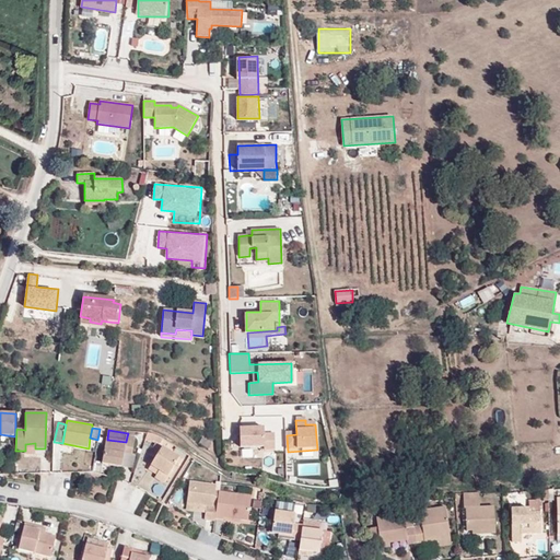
[(277,453),(276,438),(266,438),(265,432),(241,433),(242,452),(265,451),(266,453),(277,453)]
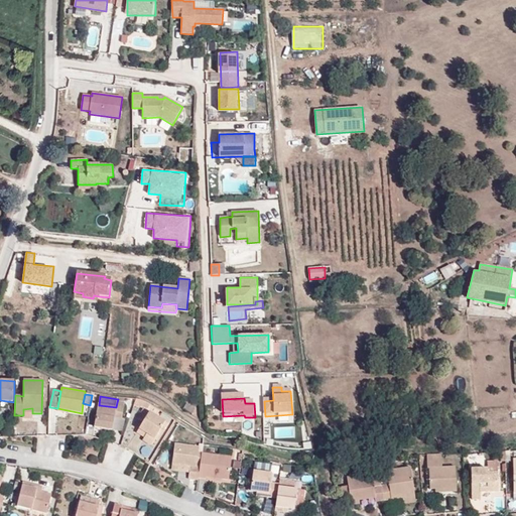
[(124,403),(117,402),(116,407),(99,405),(94,427),(112,430),(115,417),(122,418),(124,403)]
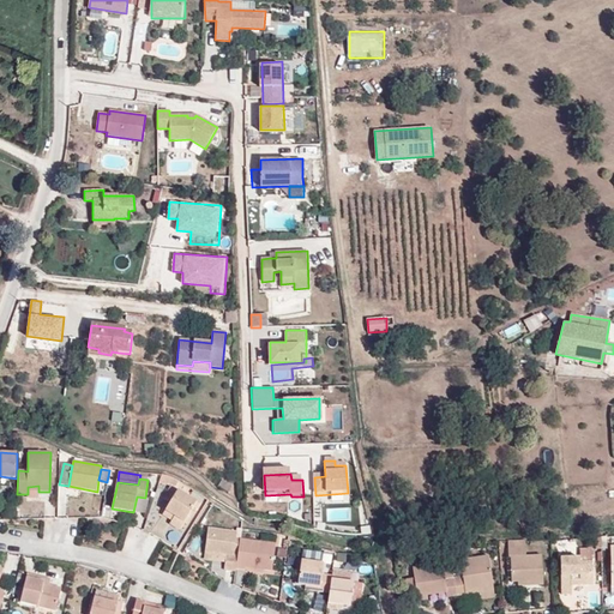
[(222,480),(217,486),(229,493),(233,487),(222,480)]
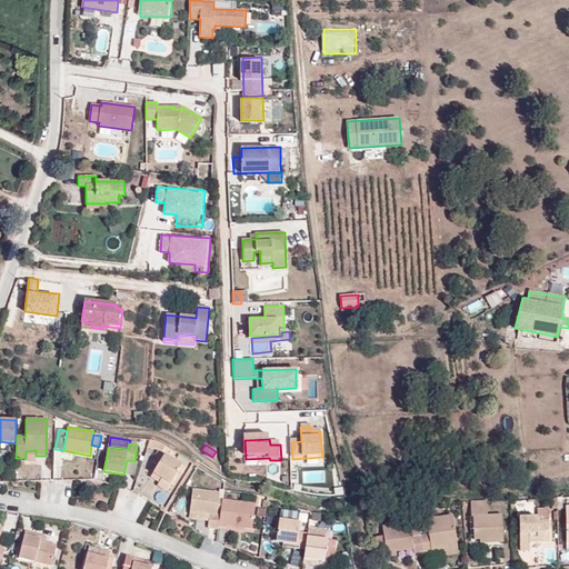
[(239,446),(226,446),(227,462),(240,462),(239,446)]
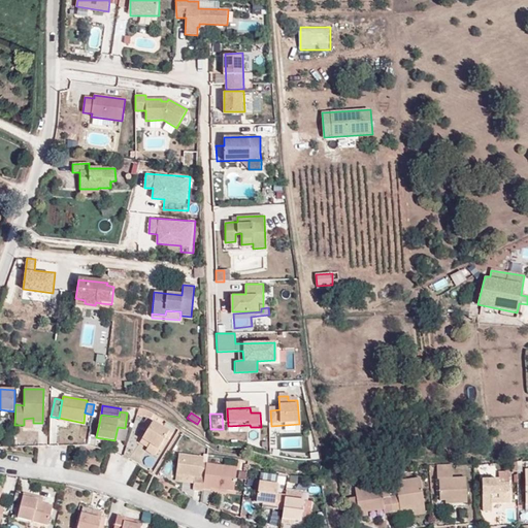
[(147,431),(153,422),(149,419),(142,428),(147,431)]
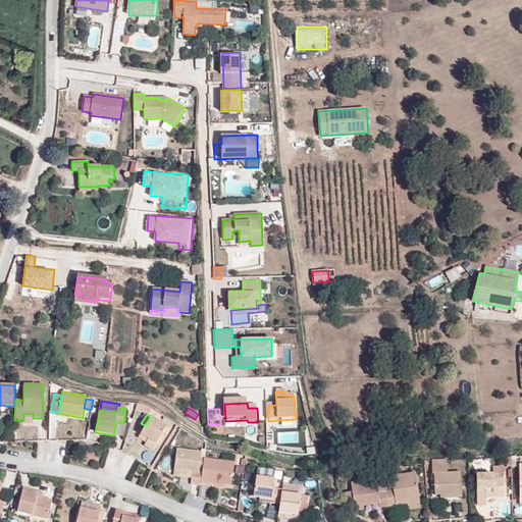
[(167,427),(151,417),(146,426),(139,438),(146,444),(148,439),(156,445),(167,427)]
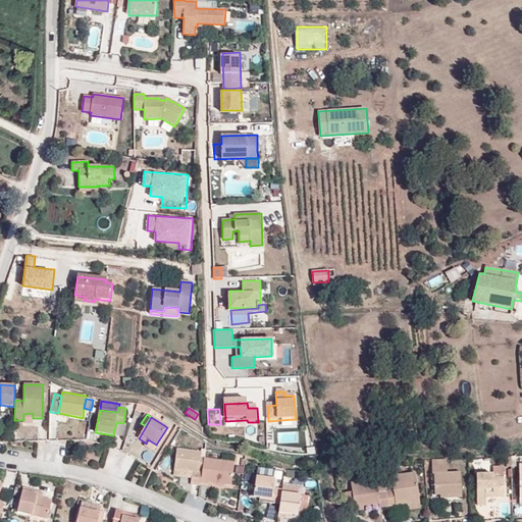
[(152,452),(156,445),(148,439),(146,444),(144,447),(152,452)]
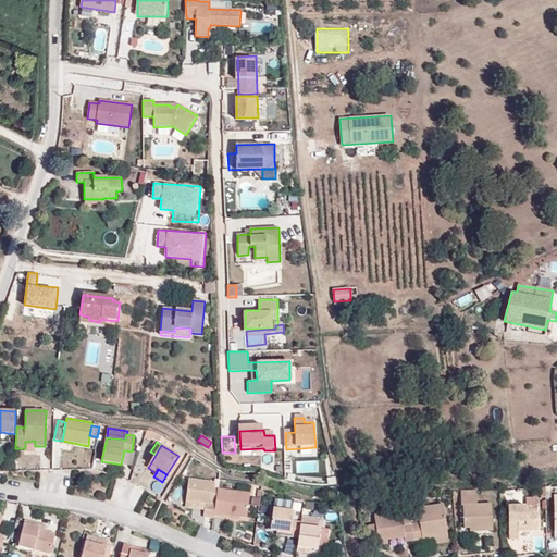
[(213,517),(218,491),(214,490),(214,483),(189,480),(186,502),(206,504),(205,510),(203,517),(213,519),(213,517)]
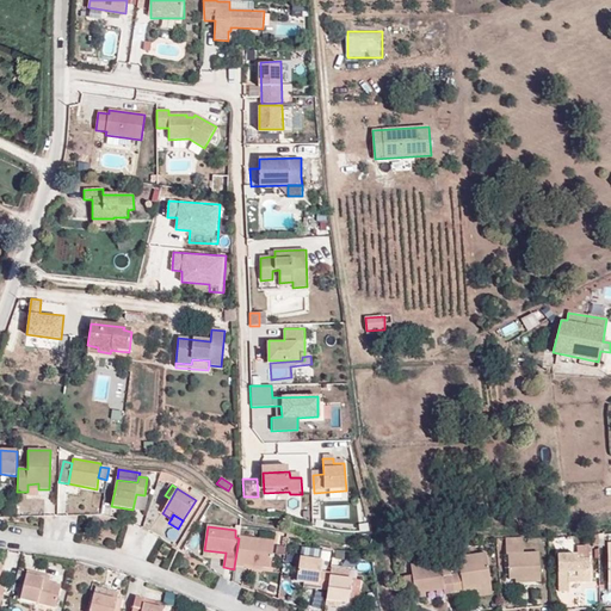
[(275,543),(239,538),(234,567),(246,569),(246,566),(270,568),(275,543)]
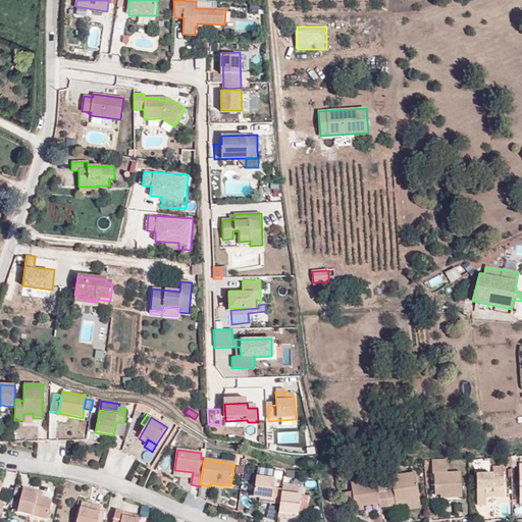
[(434,496),(439,496),(449,494),(449,499),(462,498),(461,472),(448,473),(447,466),(432,466),(432,474),(434,474),(434,496)]
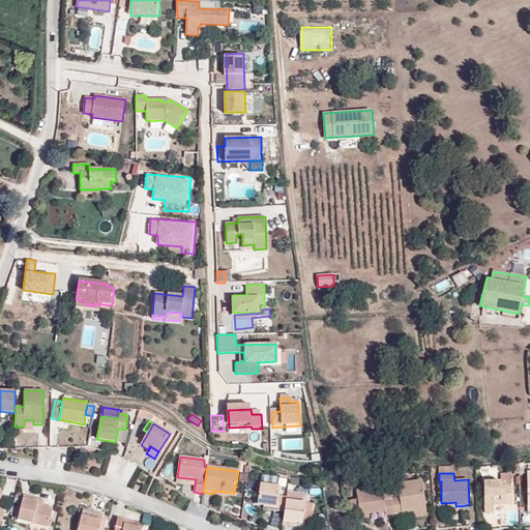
[(263,474),(262,482),(283,484),(283,476),(263,474)]
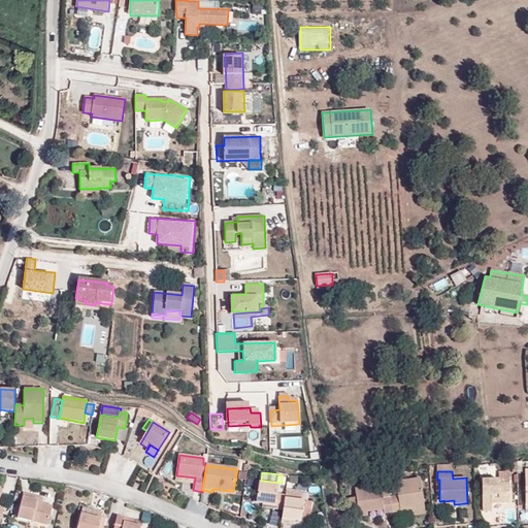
[(499,484),(509,483),(508,472),(498,472),(499,480),(499,484)]
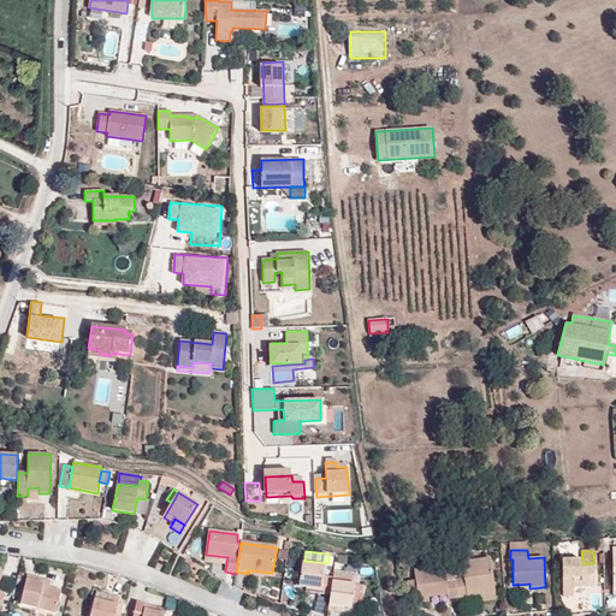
[(226,564),(227,557),(206,555),(205,562),(226,564)]
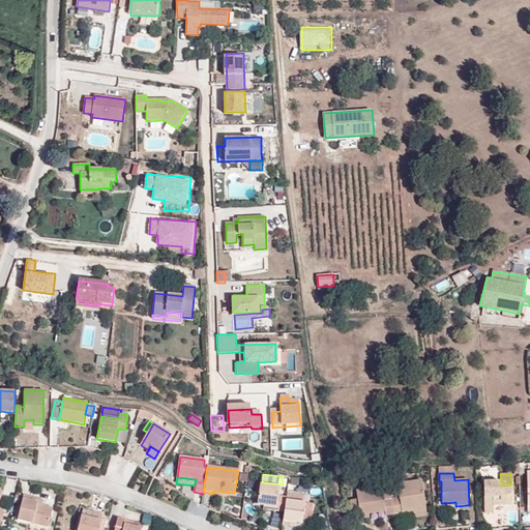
[(391,500),(393,514),(402,513),(401,508),(412,506),(413,511),(425,509),(421,480),(398,483),(400,499),(391,500)]
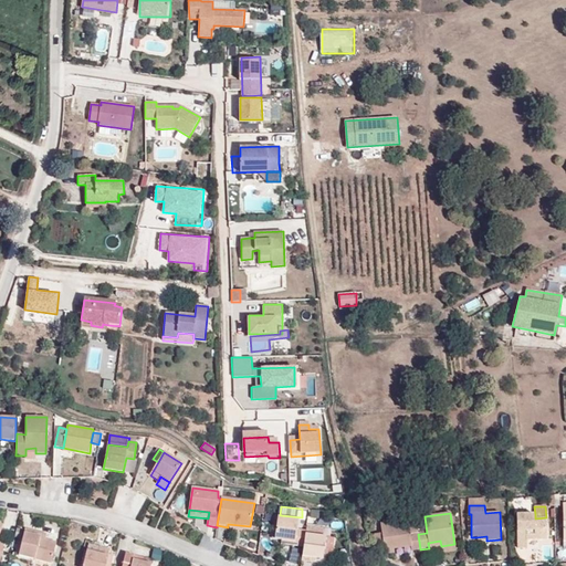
[(547,540),(546,517),(535,519),(535,514),(516,515),(517,547),(527,547),(527,540),(527,534),(535,534),(535,540),(547,540)]
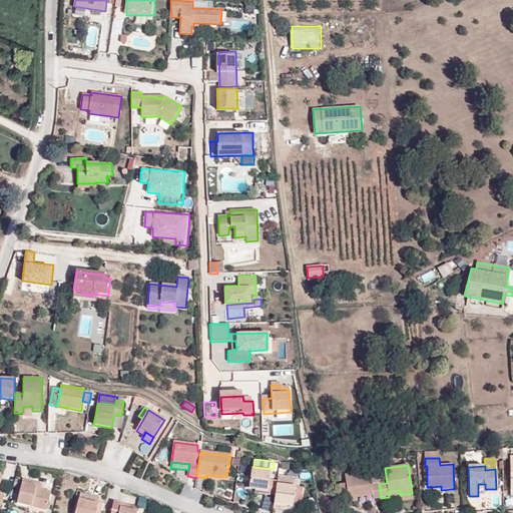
[(275,497),(277,483),(269,481),(271,472),(252,469),(249,488),(254,489),(268,491),(267,496),(275,497)]
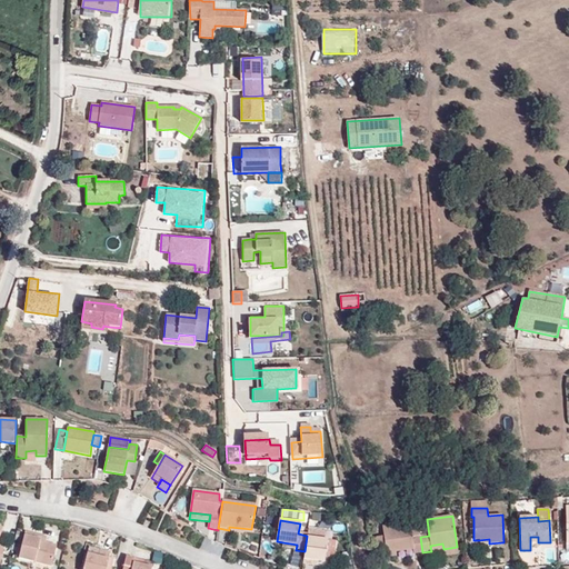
[(415,555),(422,552),(420,537),(412,538),(411,532),(410,523),(382,527),(383,536),(386,549),(387,557),(397,556),(397,552),(413,549),(415,555)]
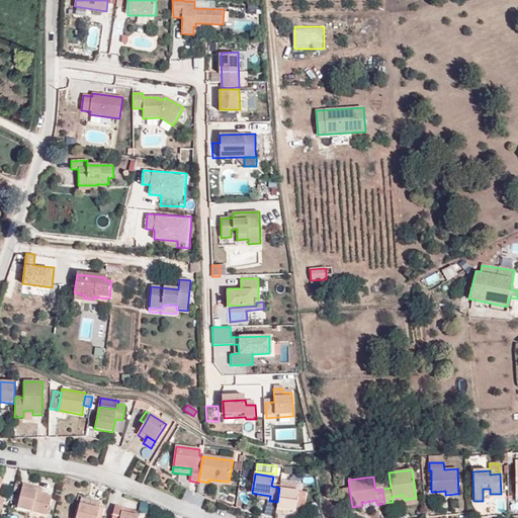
[(297,484),(280,481),(279,488),(277,502),(276,509),(288,511),(294,512),(295,506),(297,492),(296,492),(297,484)]
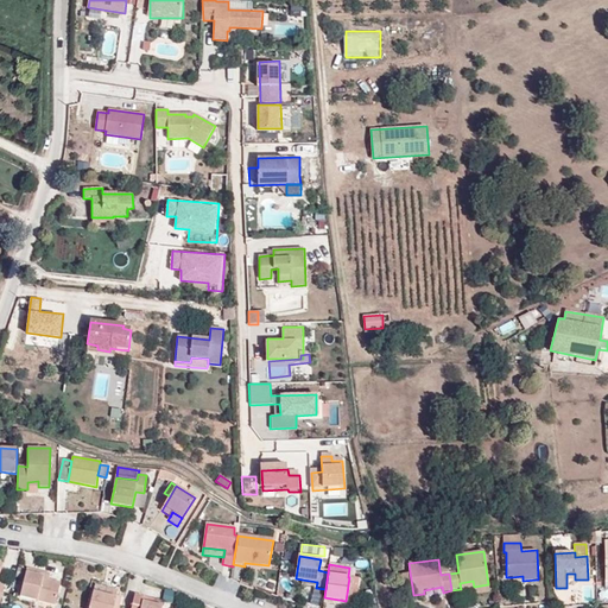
[(27,569),(26,574),(44,577),(43,580),(49,581),(50,574),(27,569)]
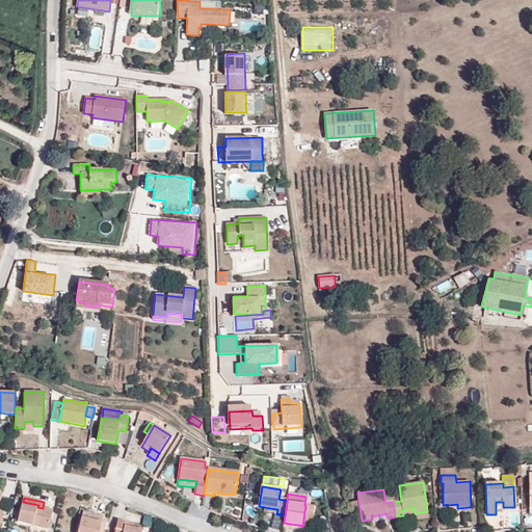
[(352,515),(361,513),(358,501),(351,502),(352,515)]
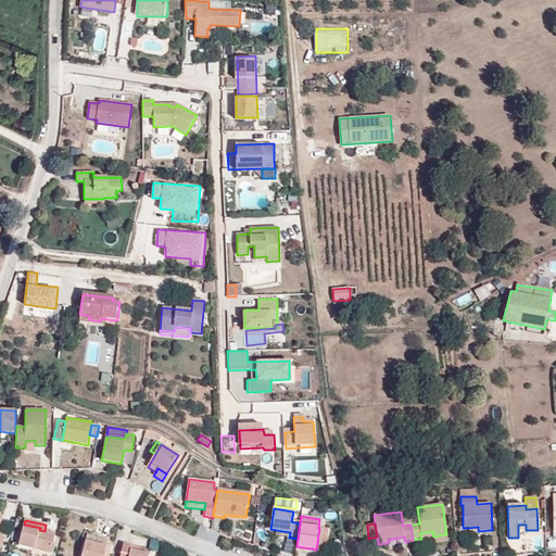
[(40,528),(24,525),(19,545),(51,554),(55,533),(45,531),(39,530),(40,528)]
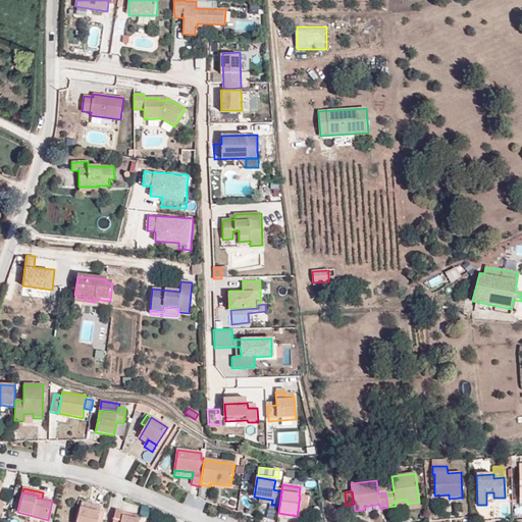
[(300,496),(298,510),(307,511),(309,497),(300,496)]
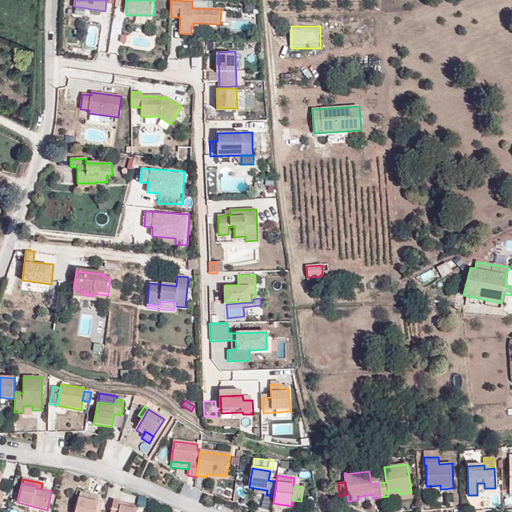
[(103,511),(105,505),(98,503),(100,497),(91,495),(89,501),(79,498),(75,511),(103,511)]
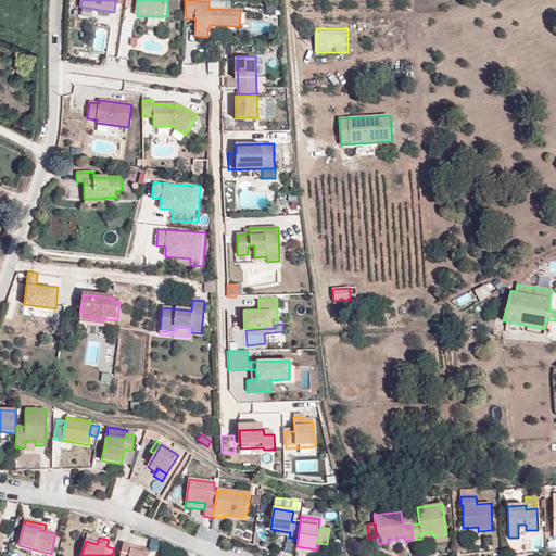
[(148,555),(149,555),(130,551),(131,546),(124,544),(119,555),(148,555)]
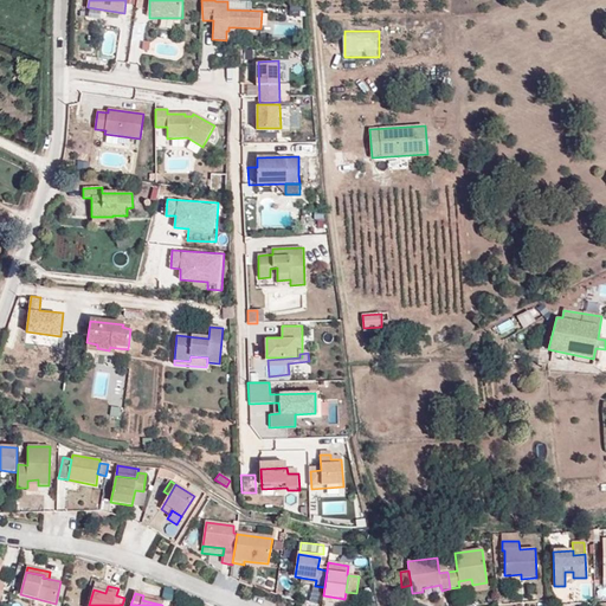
[(163,600),(143,595),(142,600),(162,605),(163,600)]
